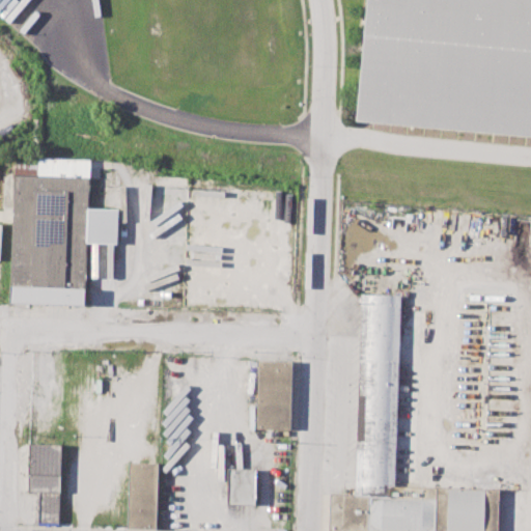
[(530,0),(365,0),(356,121),(530,136),(530,0)]
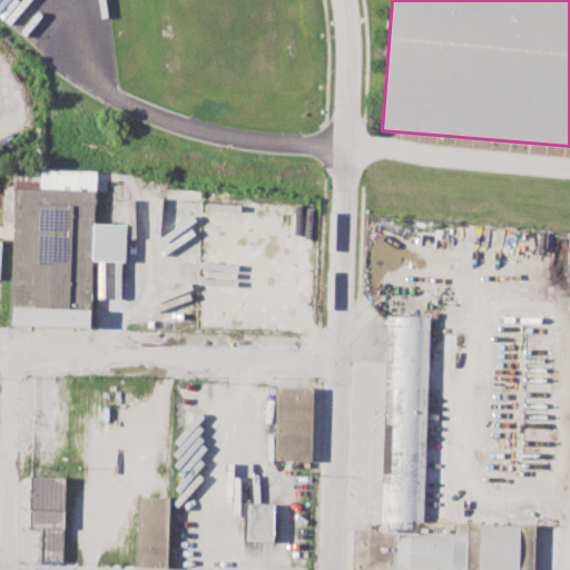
[(15,175),(10,307),(92,311),(92,261),(126,262),(127,225),(95,223),(97,172),(40,169),(39,176),(15,175)]
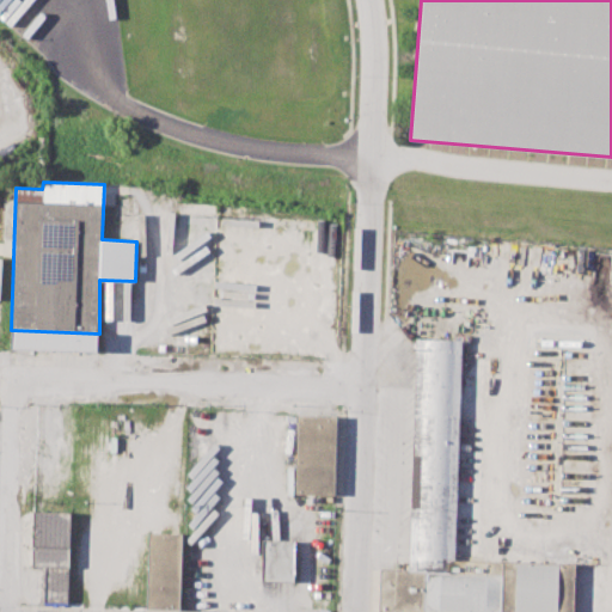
[(99,334),(11,330),(11,348),(98,352),(99,334)]
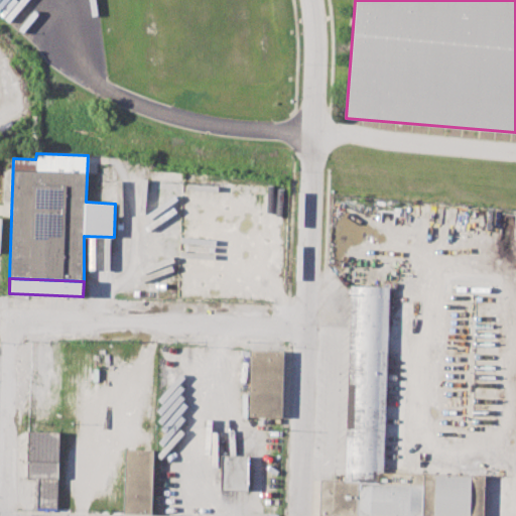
[(351,284),(345,480),(319,480),(318,515),(332,515),(332,514),(392,515),(483,515),(484,475),(383,472),(389,285),(351,284)]
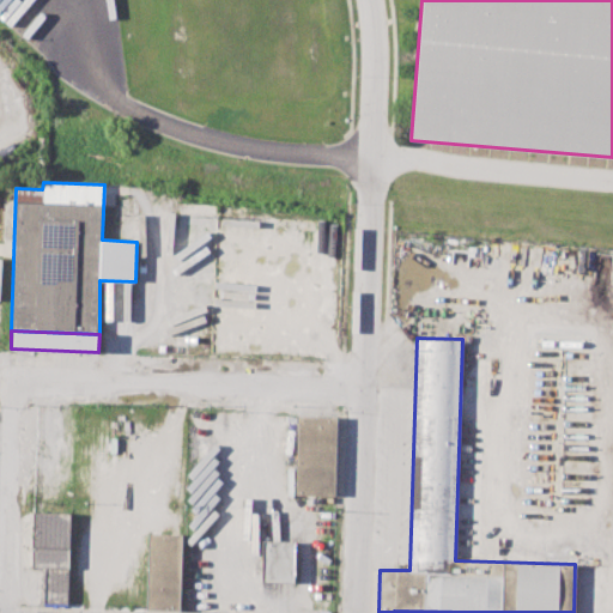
[(296,414),(295,495),(334,495),(337,416),(296,414)]
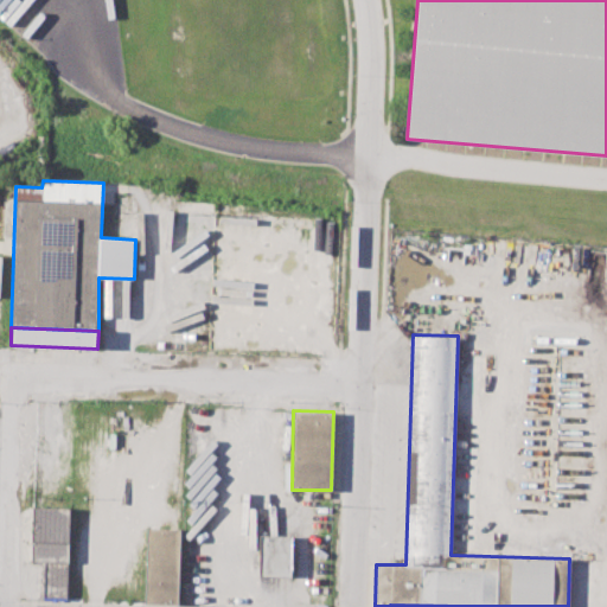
[(32,506),(31,562),(44,562),(44,596),(66,596),(69,506),(32,506)]
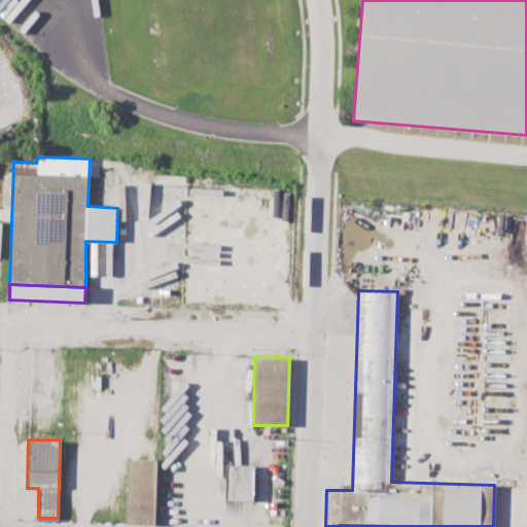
[(155,525),(156,459),(128,458),(126,524),(155,525)]
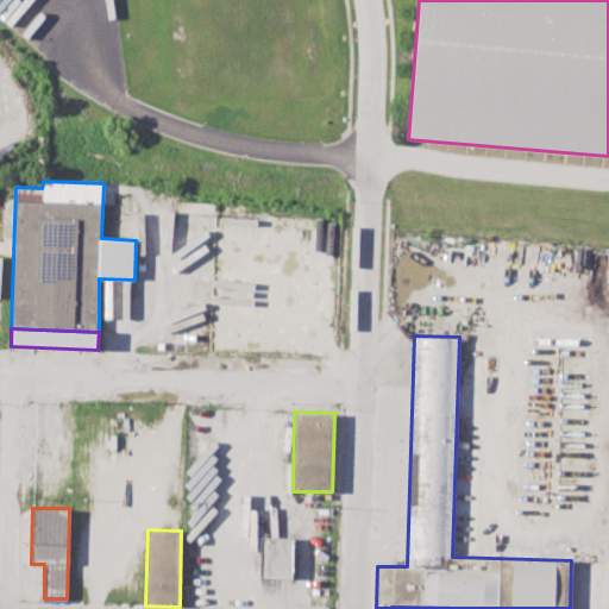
[(261,537),(259,578),(293,578),(293,538),(261,537)]
